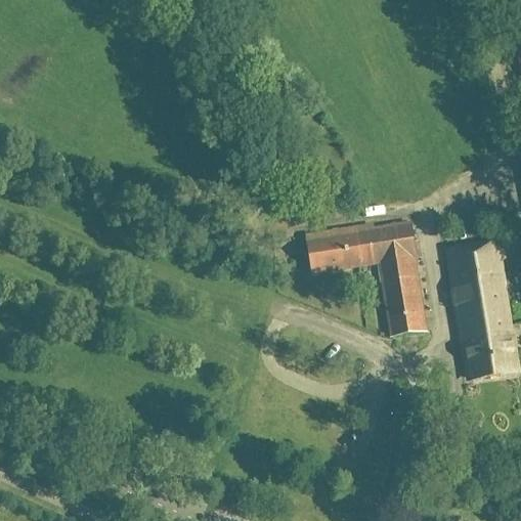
[(345,228),(351,266),(383,261),(395,334),(428,329),(410,222),(378,227),(377,222),(345,228)]
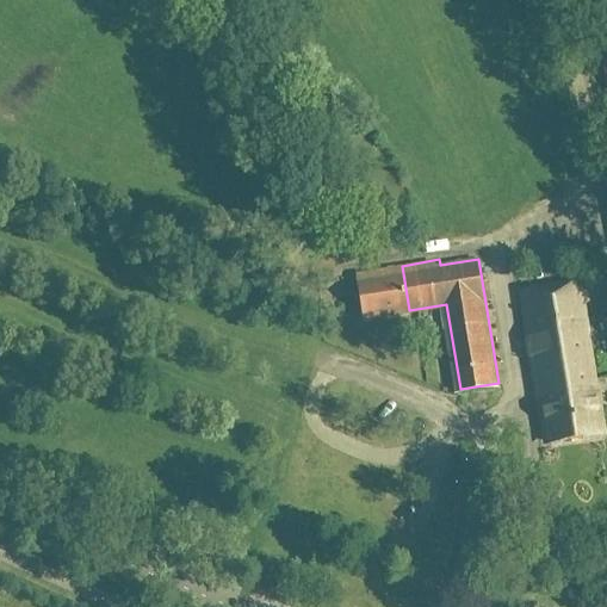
[(409,310),(402,266),(363,272),(371,316),(409,310)]
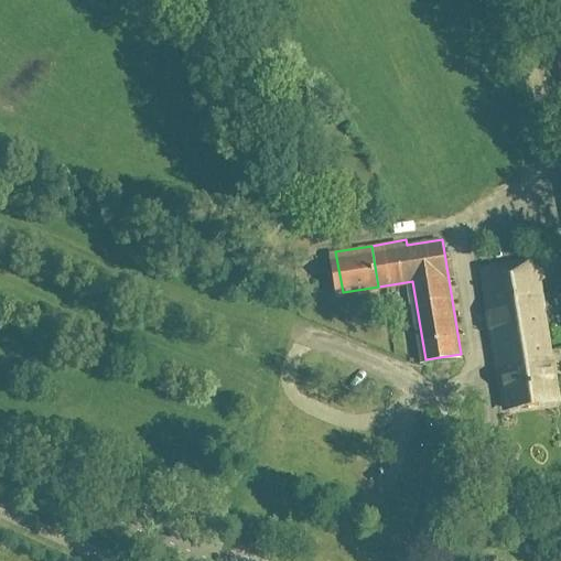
[(485,269),(500,364),(553,355),(538,260),(485,269)]
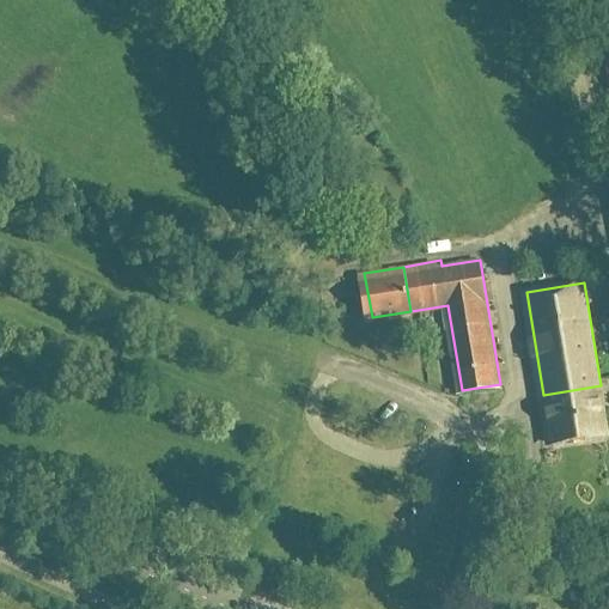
[(608,431),(601,385),(543,395),(544,403),(549,403),(555,440),(608,431)]
